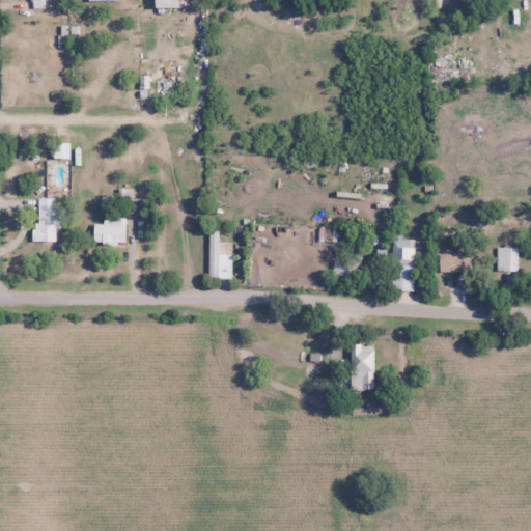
[(29,0),(29,8),(47,8),(46,0),(29,0)]
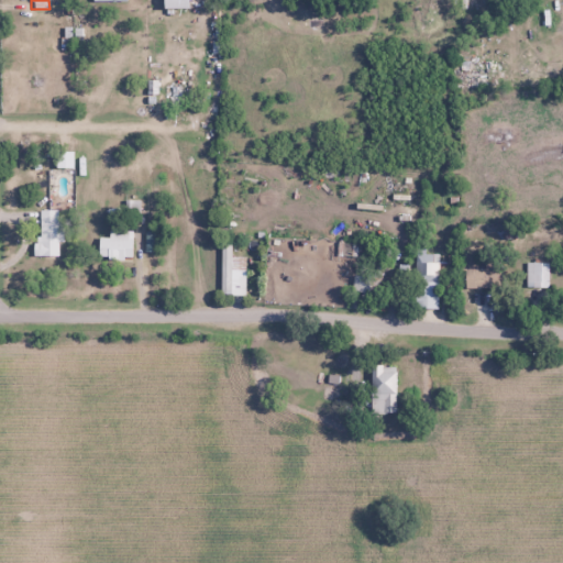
[(72,168),(72,152),(55,152),(55,168),(72,168)]
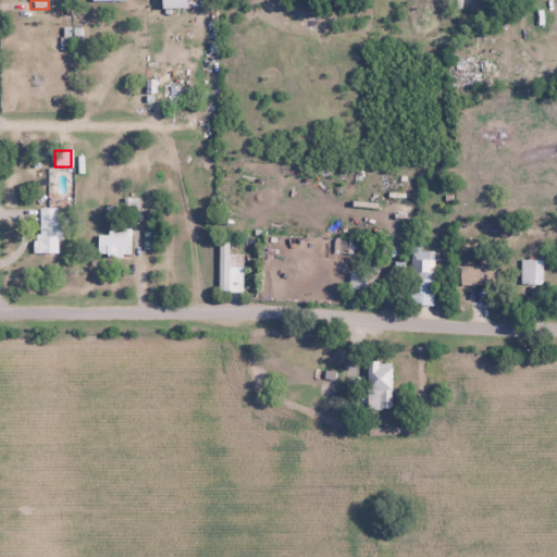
[(36,254),(59,254),(59,207),(36,207),(36,254)]
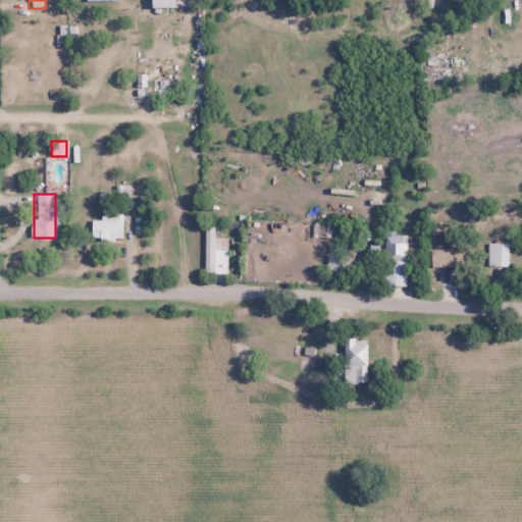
[(122,214),(101,214),(101,220),(92,220),(92,240),(122,240),(122,214)]
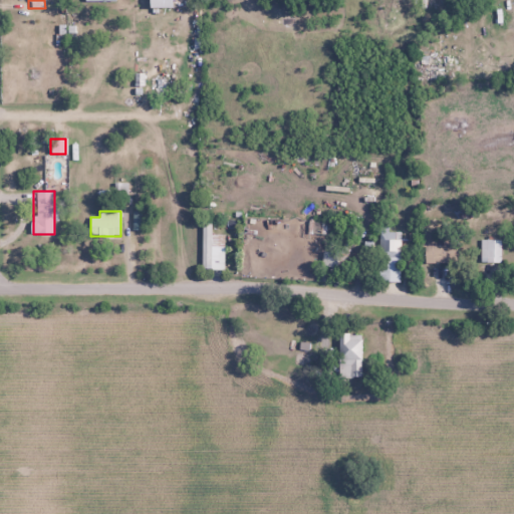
[(211,223),(201,223),(201,270),(223,270),(223,246),(211,246),(211,223)]
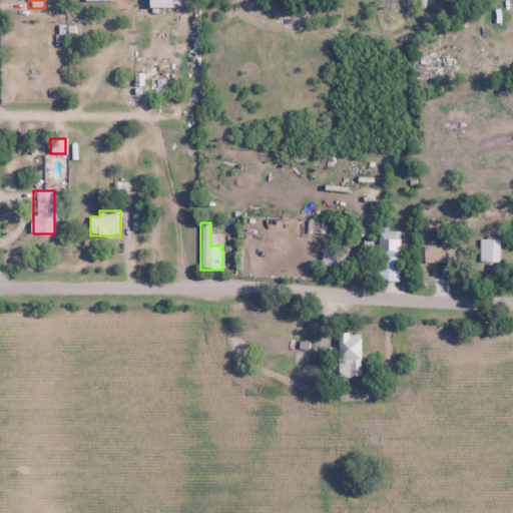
[(400,282),(400,230),(378,230),(378,282),(400,282)]
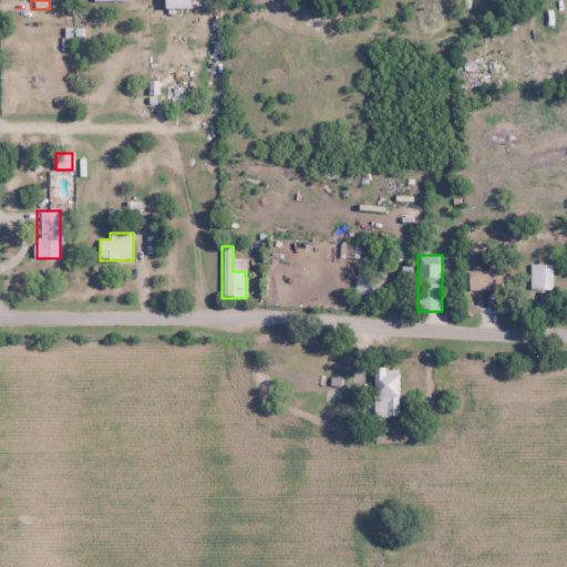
[(553,265),(532,265),(532,291),(553,290),(553,265)]
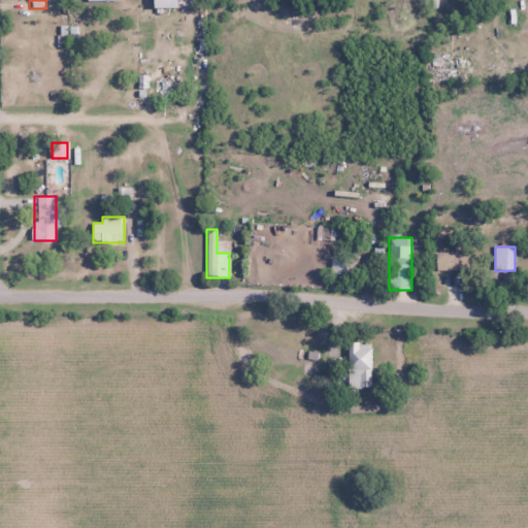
[(435,251),(435,271),(469,271),(469,251),(435,251)]
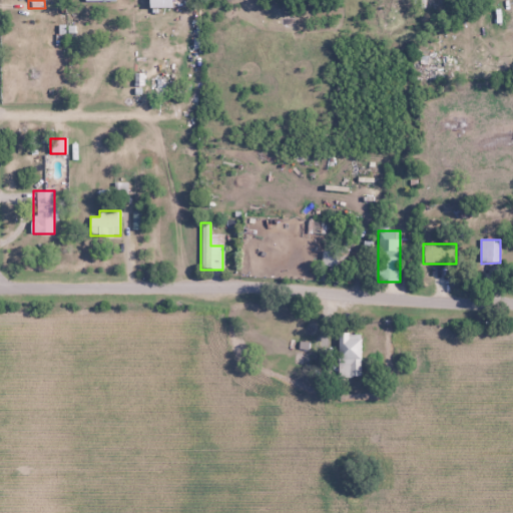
[(321,267),(341,269),(343,251),(323,248),(321,267)]
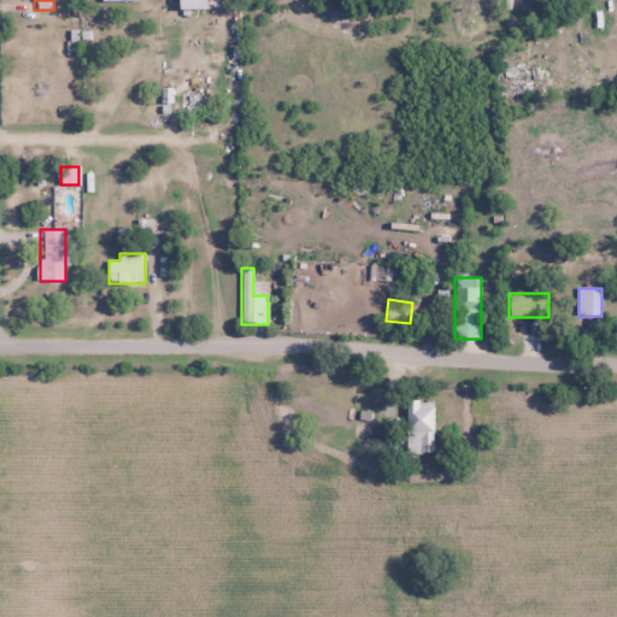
[(432,452),(432,409),(409,409),(409,452),(432,452)]
